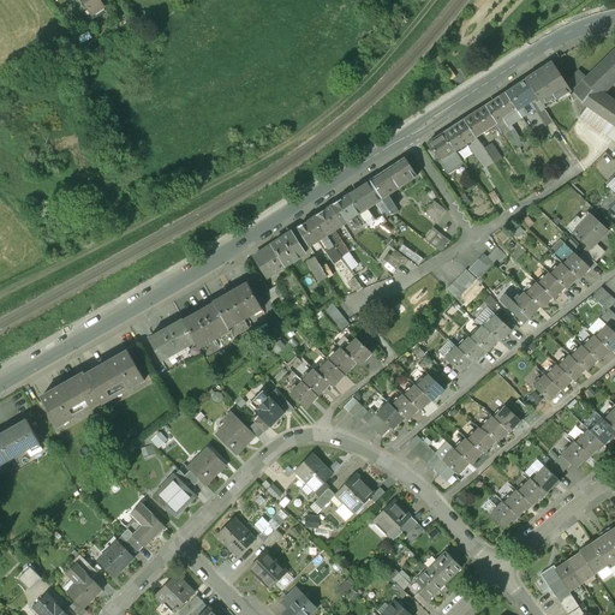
[(105,0),(87,0),(97,15),(109,6),(105,0)]
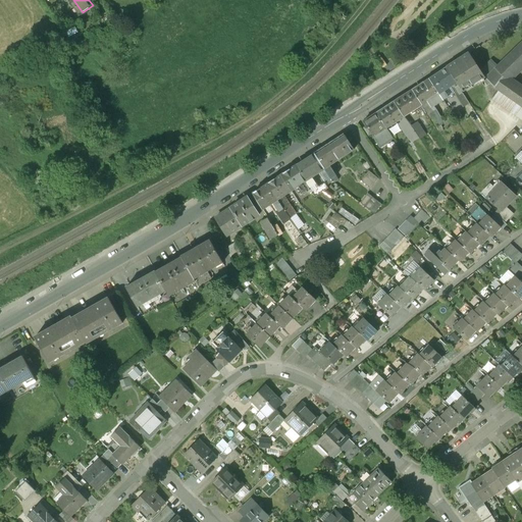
[(521,43),(496,69),(502,76),(504,75),(509,79),(521,65),(521,43)]
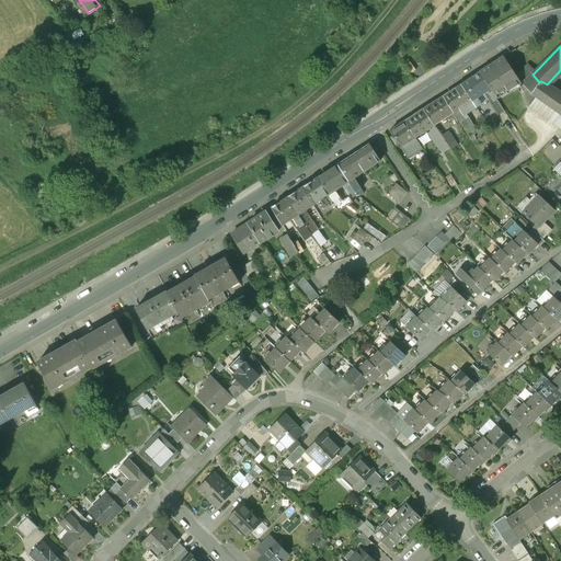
[(504,56),(479,72),(490,89),(491,91),(494,95),(504,89),(505,91),(521,82),(518,79),(504,56)]
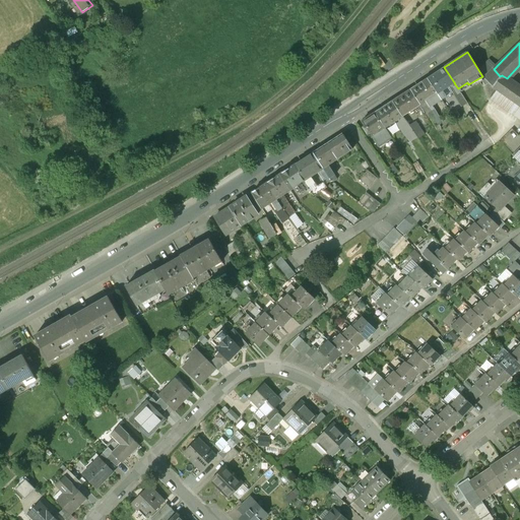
[(444,67),(427,78),(437,93),(448,86),(454,82),(444,67)]
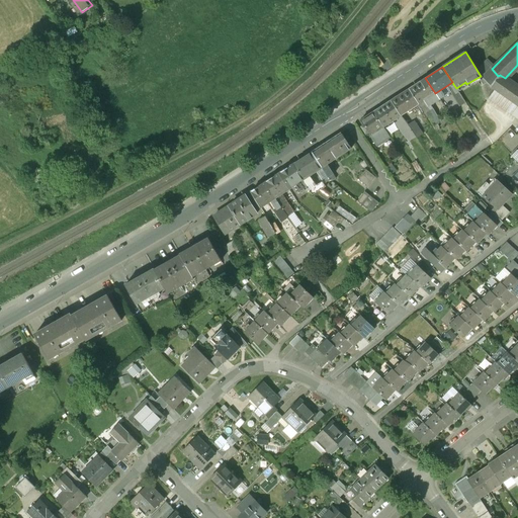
[(517,88),(505,78),(500,75),(498,76),(492,69),(483,78),(491,86),(517,105),(517,88)]
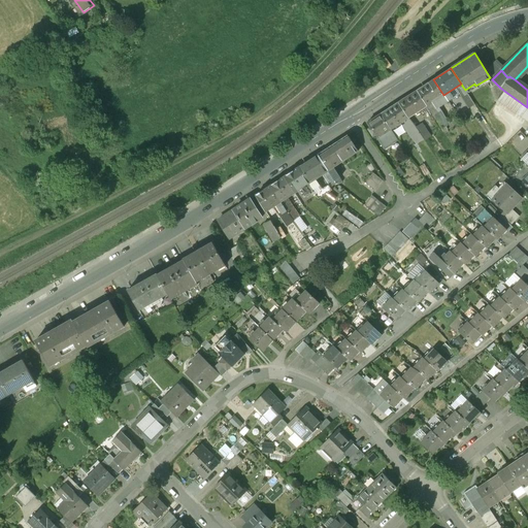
[(433,79),(417,91),(426,106),(434,101),(435,104),(433,105),(436,109),(448,101),(443,95),(433,79)]
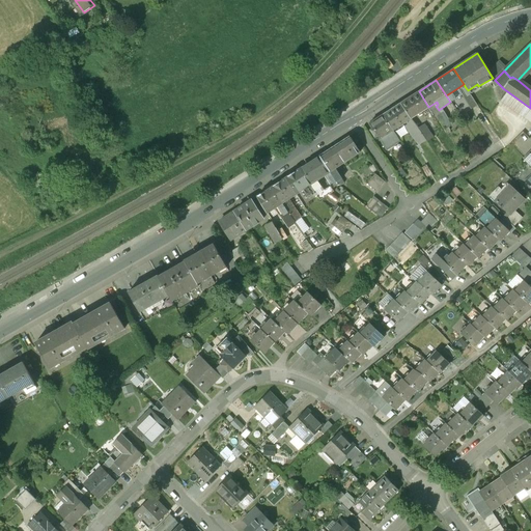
[(465,86),(459,90),(464,98),(470,93),(468,90),(465,86)]
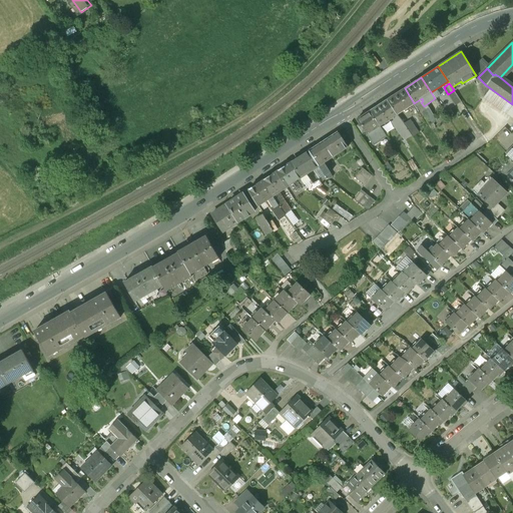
[(405,88),(388,99),(398,114),(414,103),(405,88)]
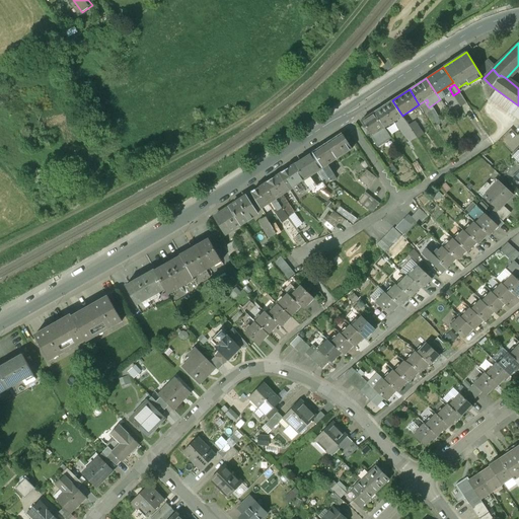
[(518,106),(496,90),(489,98),(512,115),(518,106)]
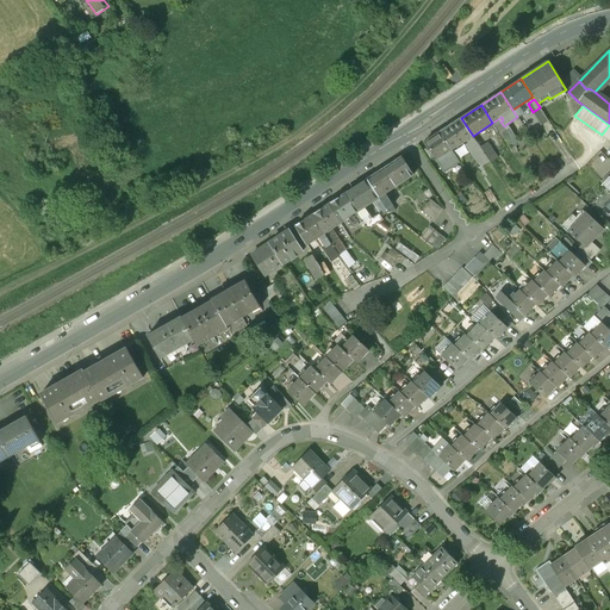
[(548,120),(540,107),(533,112),(541,125),(548,120)]
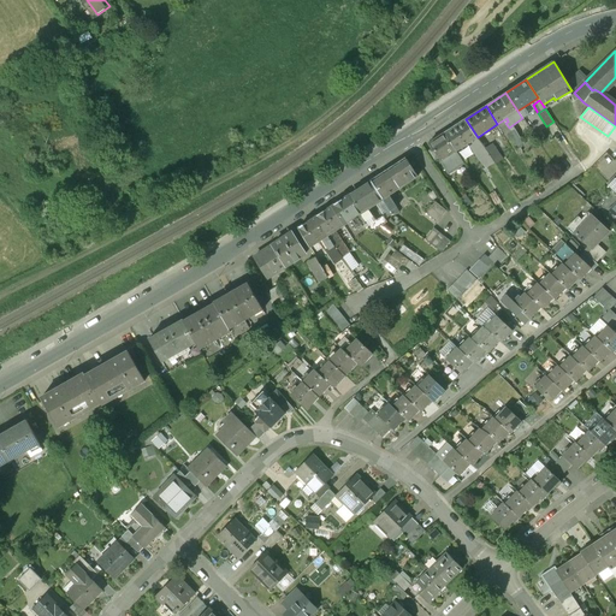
[(478,137),(466,119),(445,132),(457,150),(472,141),(473,143),(471,146),(485,167),(493,163),(485,148),(478,137)]
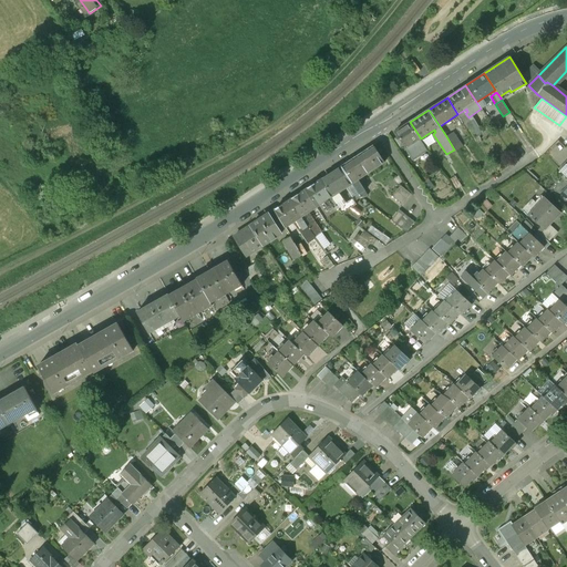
[(478,115),(465,124),(476,142),(481,140),(478,136),(483,133),(477,126),(481,124),(480,122),(482,121),(478,115)]
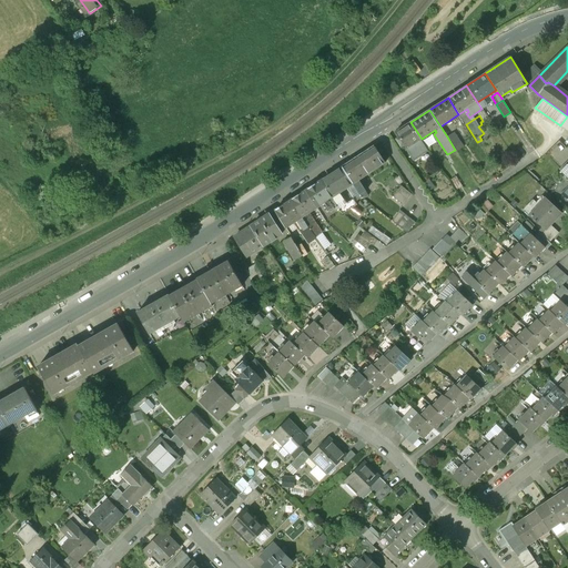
[(411,122),(396,132),(399,137),(397,139),(402,146),(404,144),(406,148),(422,139),(411,122)]
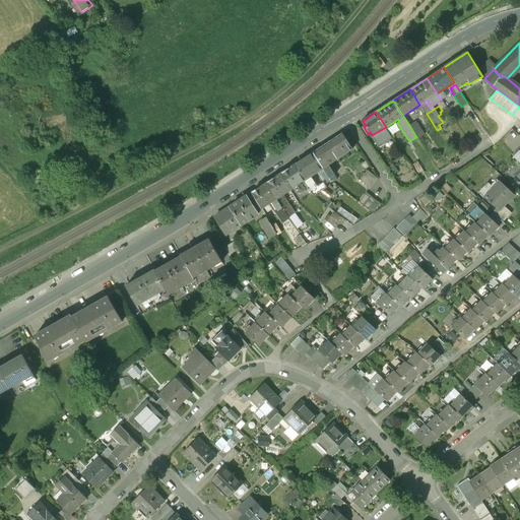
[(424,135),(414,121),(409,125),(416,137),(418,138),(424,135)]
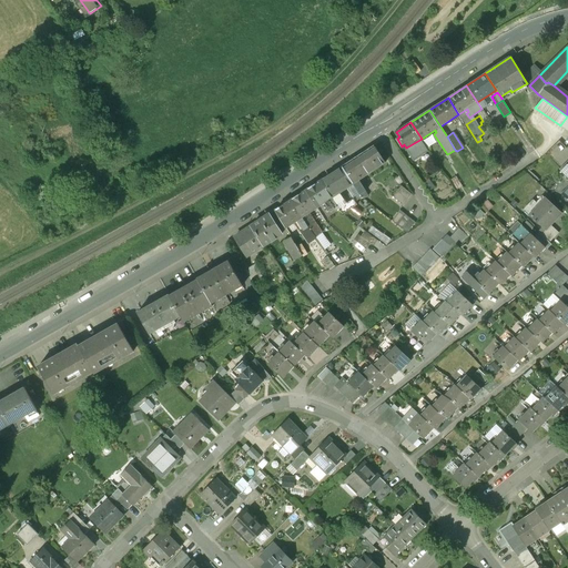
[(376,144),(344,165),(354,183),(362,193),(366,190),(361,180),(387,161),(376,144)]
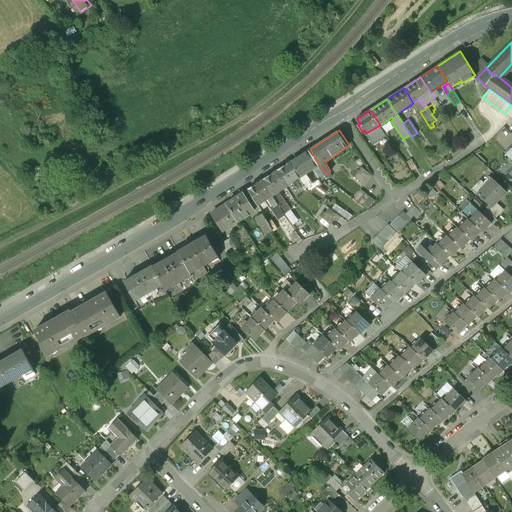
[(319,165),(310,149),(303,153),(313,169),(319,165)]
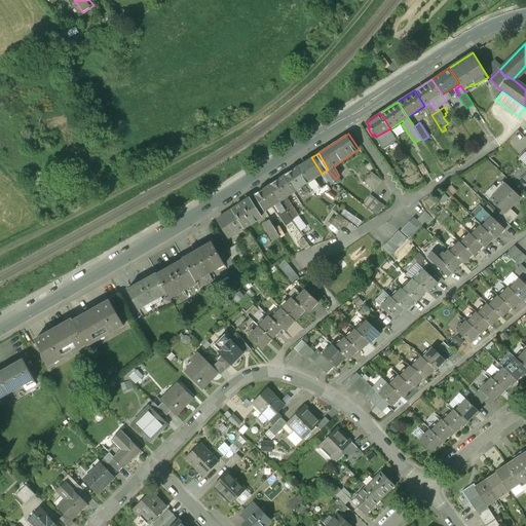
[(311,157),(298,166),(307,183),(312,180),(322,174),(311,157)]
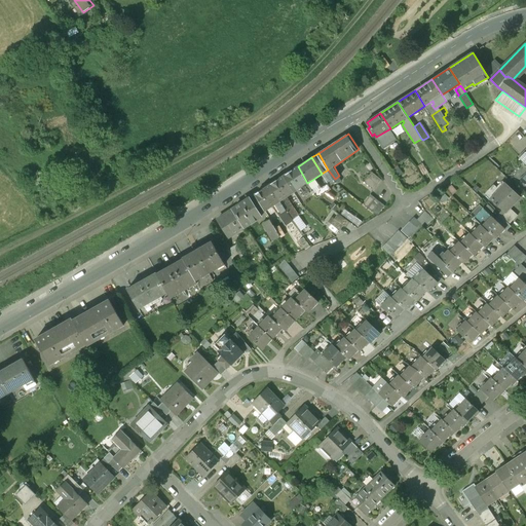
[(298,166),(284,176),(294,191),(302,186),(307,195),(313,192),(307,183),(298,166)]
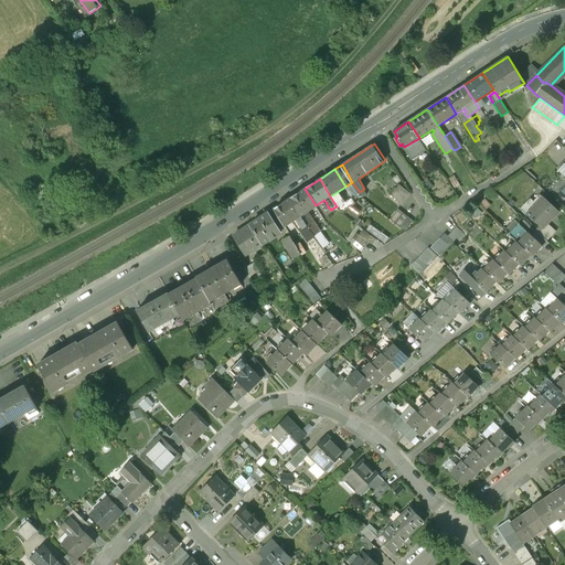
[(400,184),(392,194),(402,202),(411,192),(400,184)]
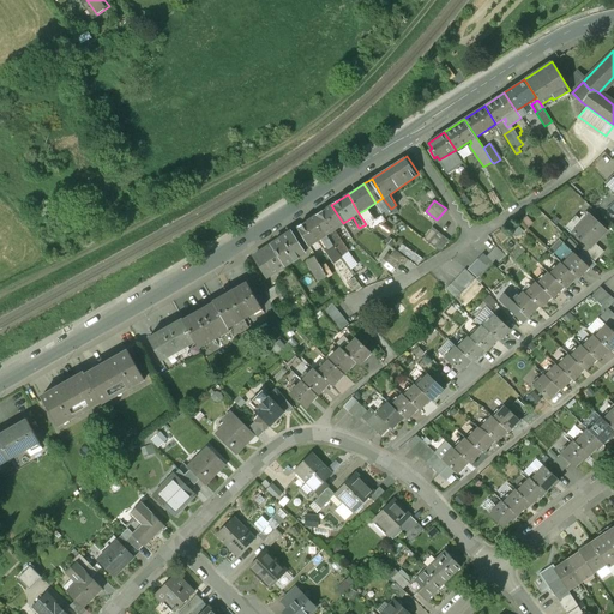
[(331,205),(315,216),(335,246),(337,248),(343,244),(335,229),(343,223),(331,205)]
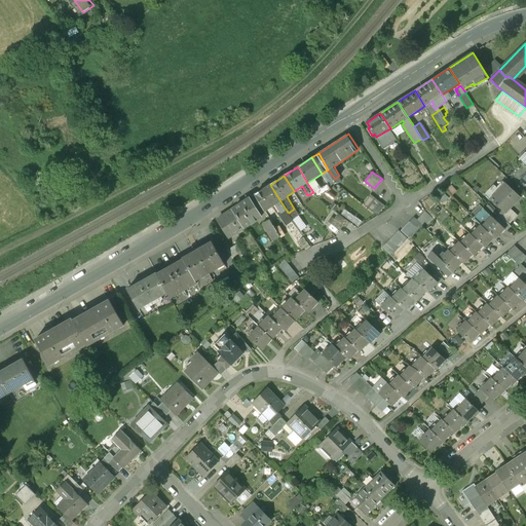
[(320,189),(315,183),(314,183),(312,180),(307,183),(313,192),(316,196),(322,193),(323,195),(332,189),(330,186),(326,188),(325,186),(320,189)]
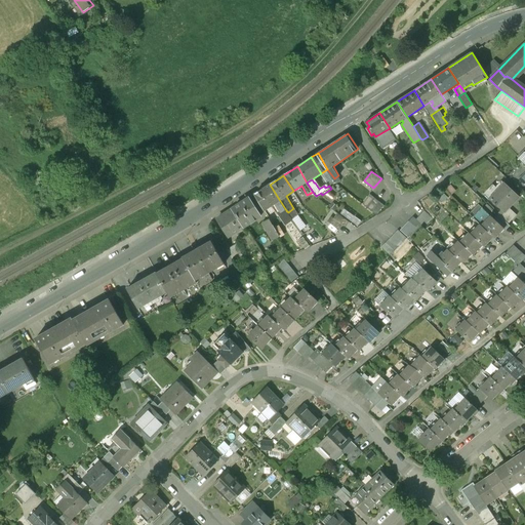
[(503,183),(495,192),(491,188),(485,194),(505,212),(518,198),(503,183)]
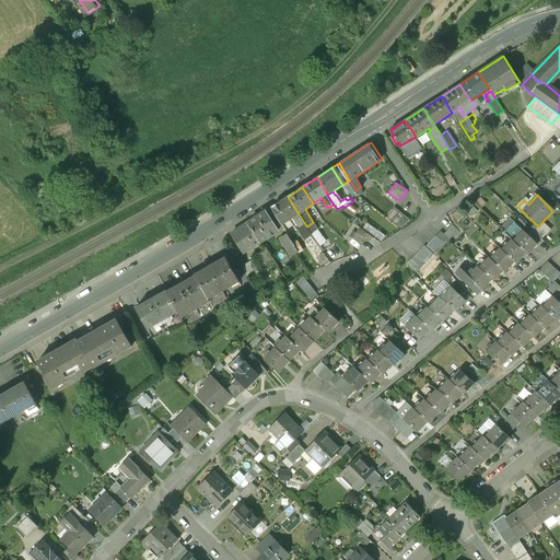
[(288,197),(272,207),(282,224),(292,218),(299,228),(305,224),(288,197)]
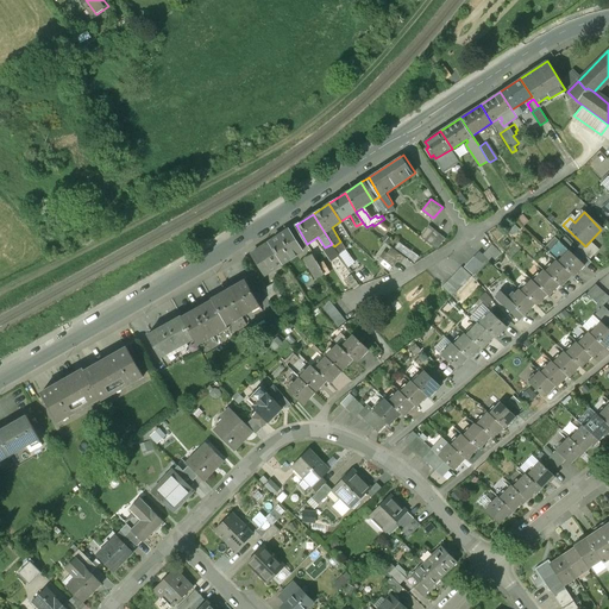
[(429,225),(421,236),(438,249),(446,238),(429,225)]
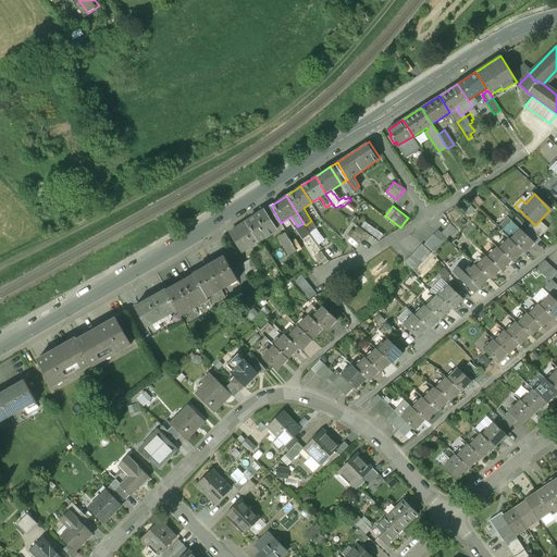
[(265,209),(248,221),(260,239),(277,229),(265,209)]
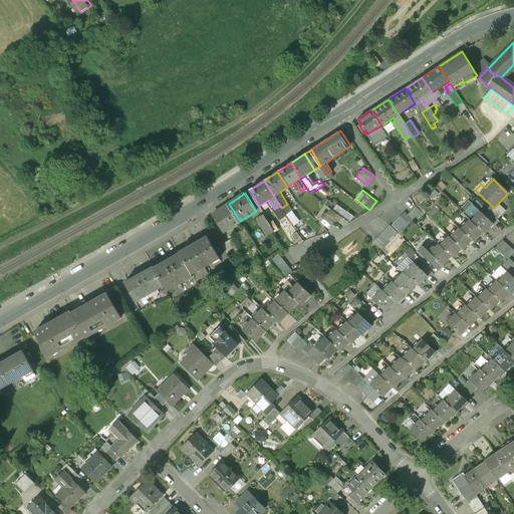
[(484,215),(468,201),(459,210),(470,220),(482,232),(484,234),(493,224),(484,215)]
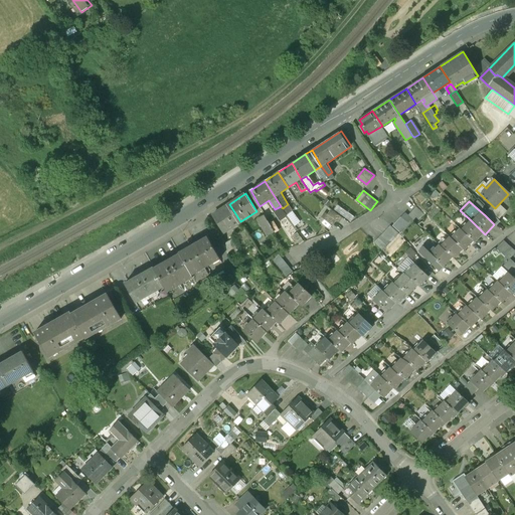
[(229,204),(213,214),(224,231),(240,221),(229,204)]
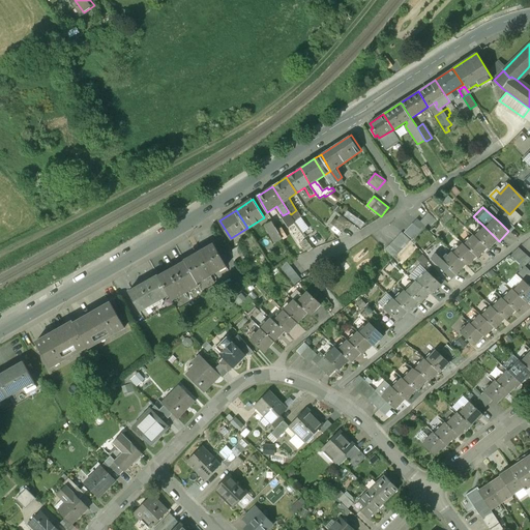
[(302,217),(296,210),(291,214),(296,222),(302,217)]
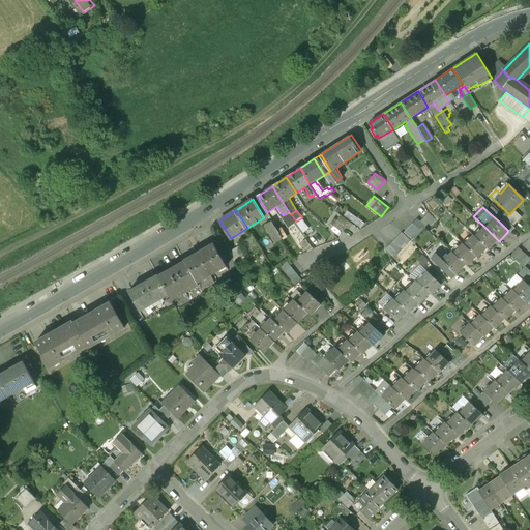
[(291,214),(289,212),(283,215),(289,226),(296,222),(291,214)]
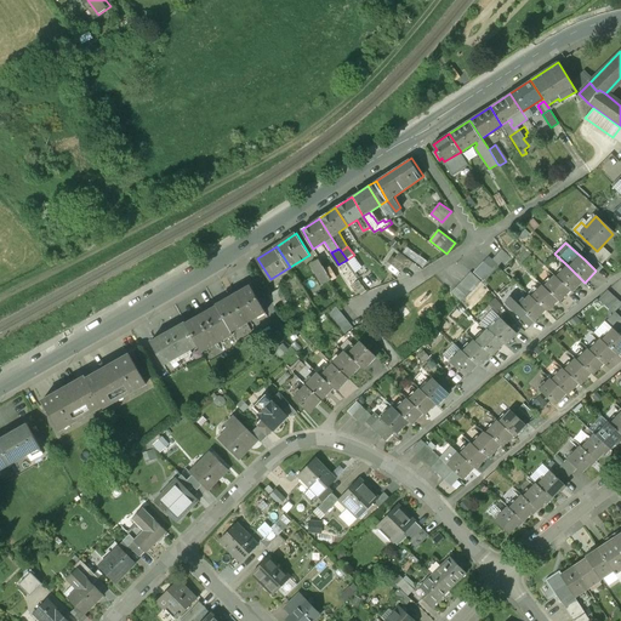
[(511,260),(501,250),(496,255),(506,265),(511,260)]
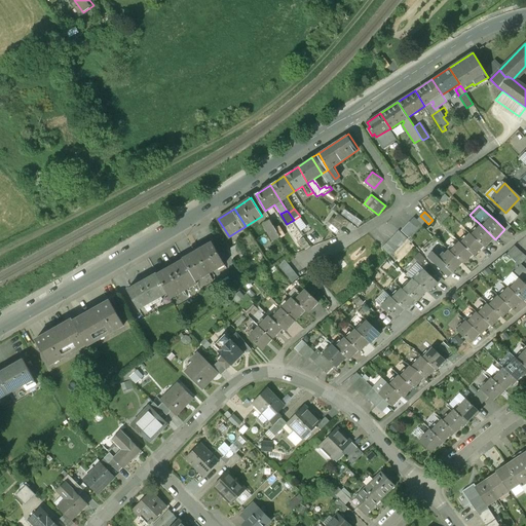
[(350,222),(339,213),(335,218),(343,224),(346,226),(350,222)]
